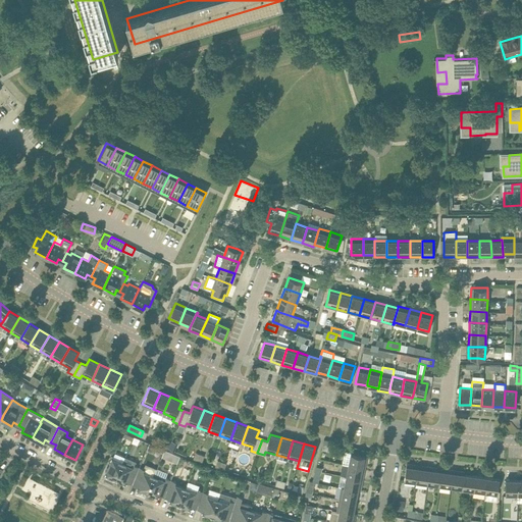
[(365,468),(367,457),(351,453),(349,465),(365,468)]
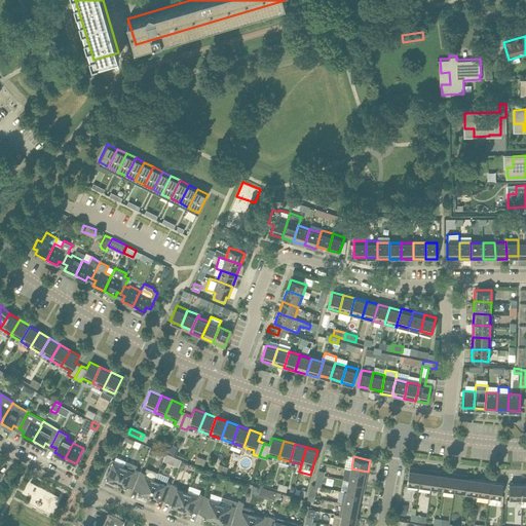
[(123,466),(122,465),(113,461),(106,478),(116,483),(123,466)]
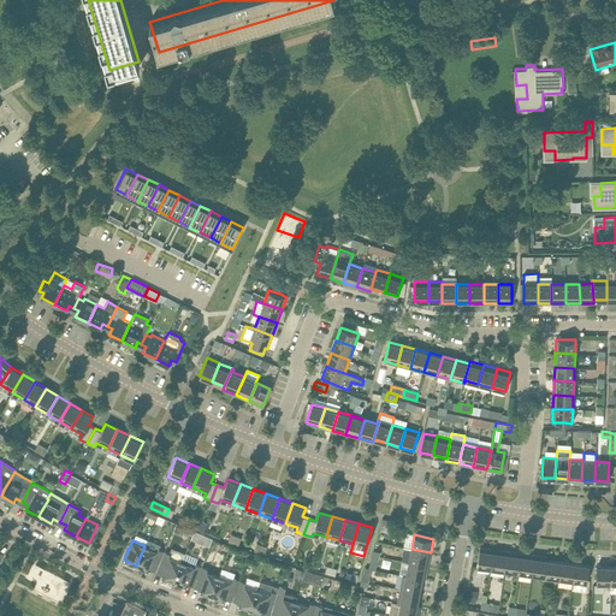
[(159,549),(157,551),(144,546),(136,566),(148,570),(149,568),(157,572),(165,551),(159,549)]
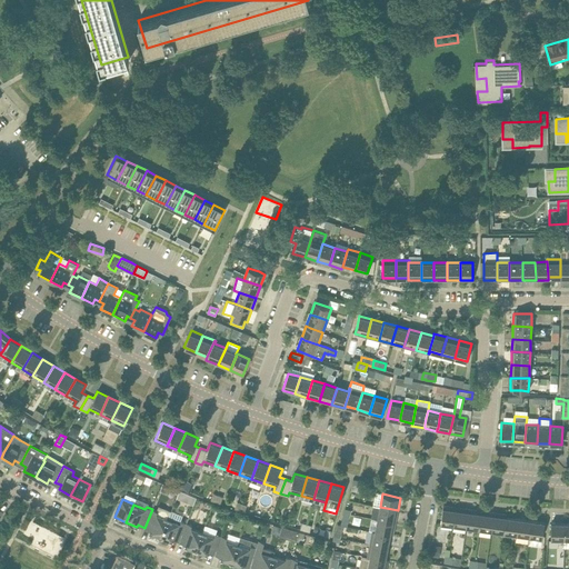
[(456,507),(443,505),(440,522),(453,525),(456,507)]
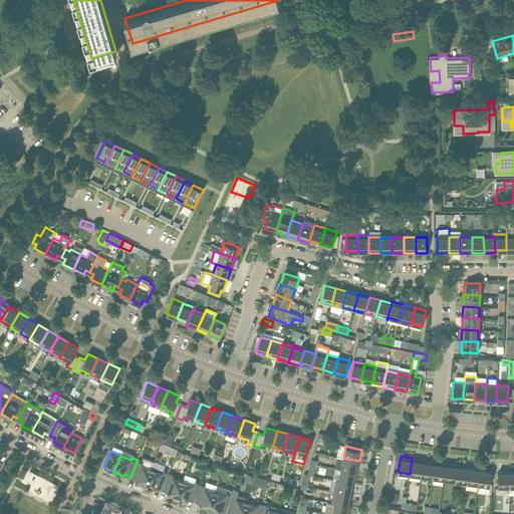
[(143,457),(141,461),(138,460),(131,477),(136,479),(135,481),(145,485),(152,469),(155,462),(143,457)]
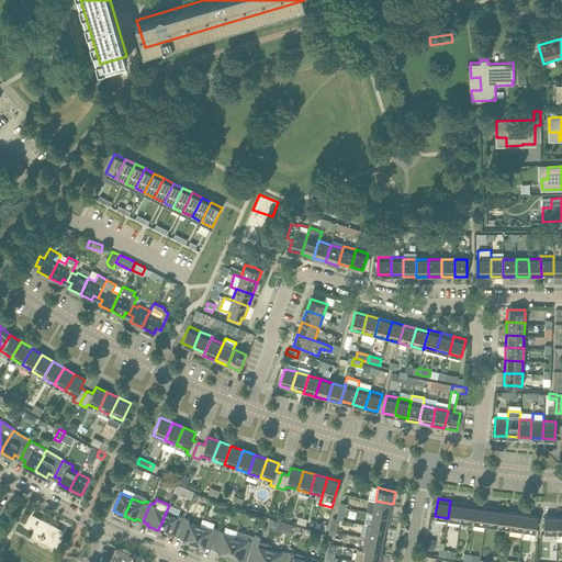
[(390,516),(393,504),(375,501),(372,513),(390,516)]
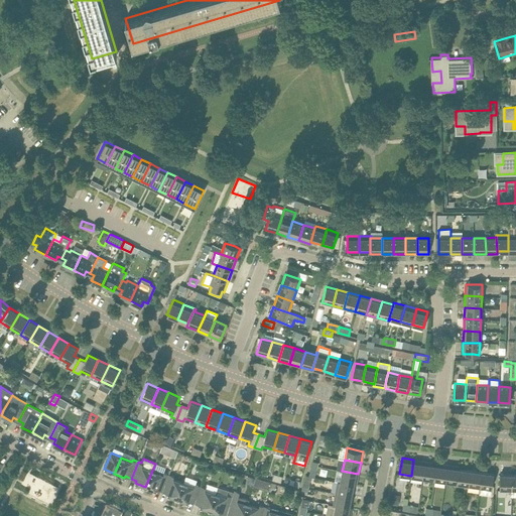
[(422,478),(424,462),(413,460),(411,476),(422,478)]
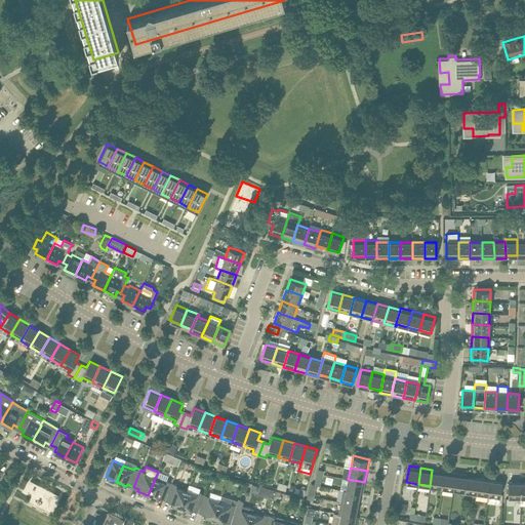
[(442,487),(444,471),(432,470),(430,486),(442,487)]
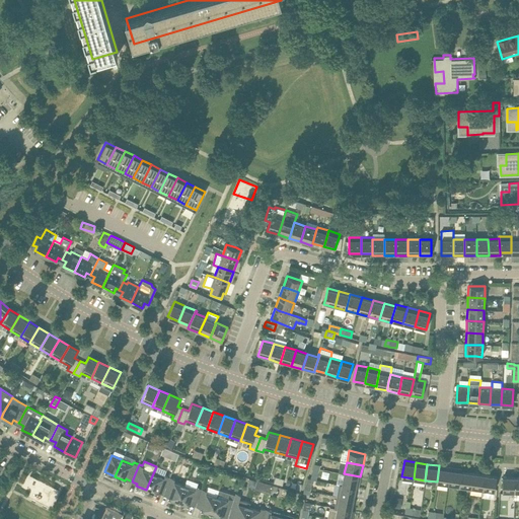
[(448,484),(450,467),(439,465),(437,482),(448,484)]
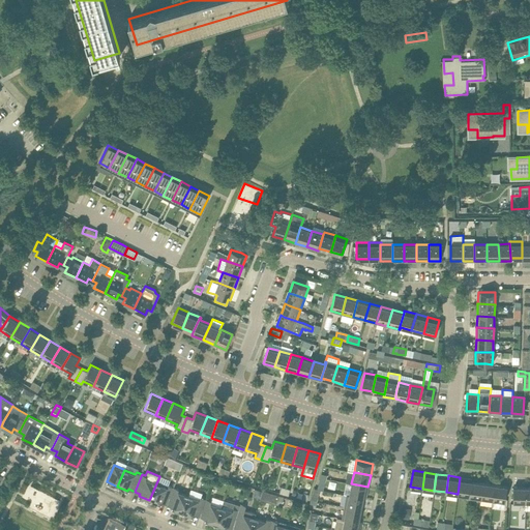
[(471,481),(472,479),(460,477),(458,494),(469,496),(471,481)]
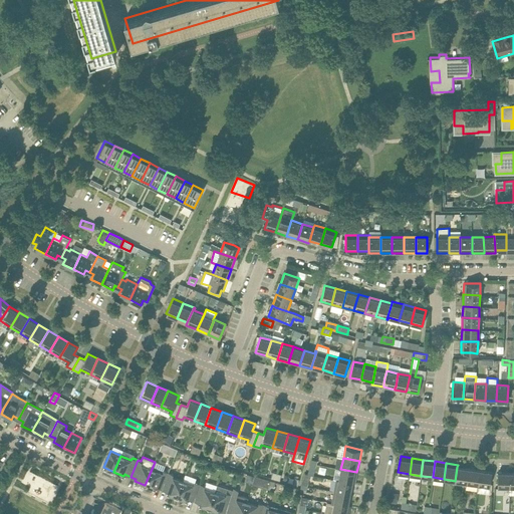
[(467,485),(469,469),(457,467),(455,481),(455,483),(467,485)]
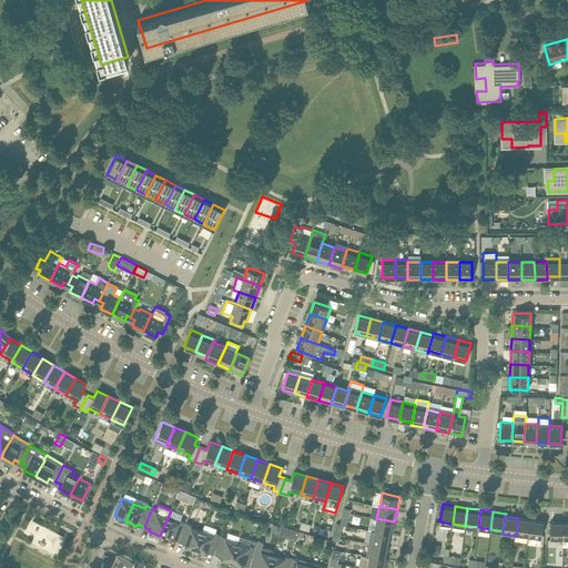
[(181,519),(179,523),(168,518),(160,536),(172,540),(173,538),(179,540),(186,521),(181,519)]
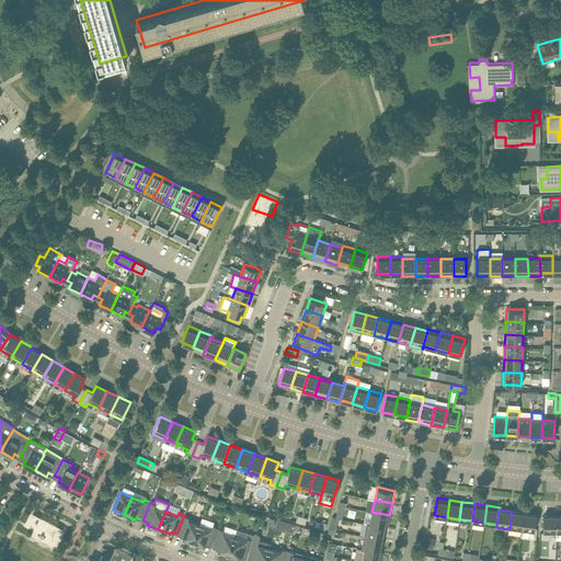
[(387,528),(389,515),(371,512),(369,524),(380,527),(385,527),(387,528)]
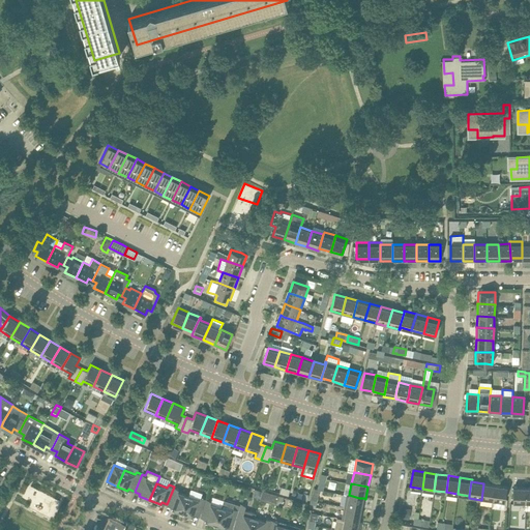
[(493,501),(495,484),(483,483),(481,500),(493,501)]
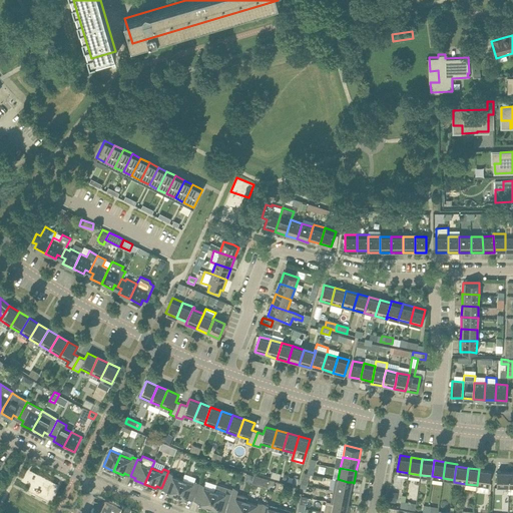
[(488,487),(491,471),(479,469),(477,485),(488,487)]
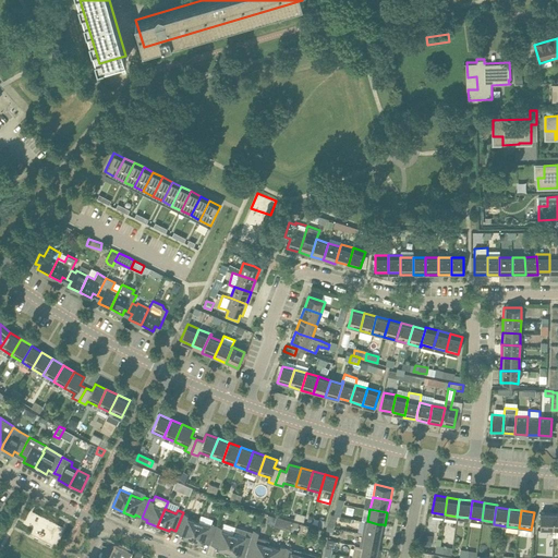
[(187,518),(189,514),(183,512),(176,531),(182,533),(181,535),(192,540),(198,522),(187,518)]
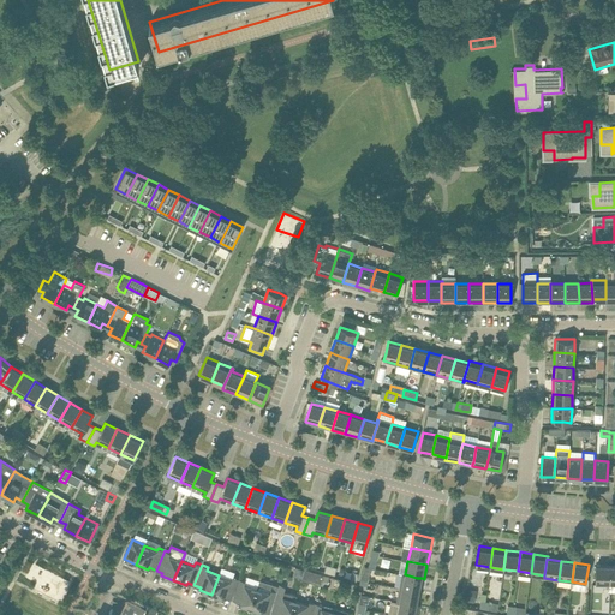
[(609,585),(609,566),(596,565),(596,577),(596,585),(609,585)]
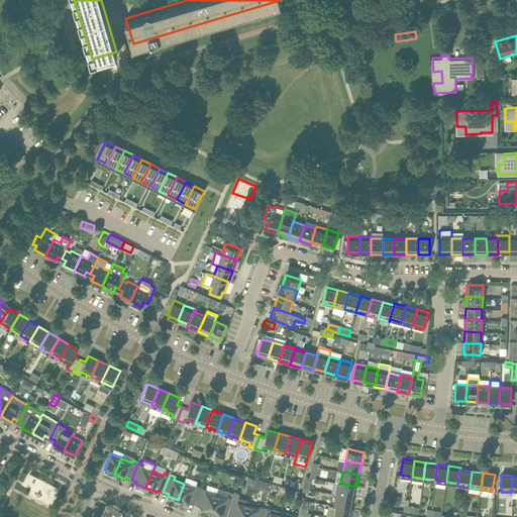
[(354,486),(350,486),(340,483),(338,483),(336,494),(348,497),(352,497),(354,486)]
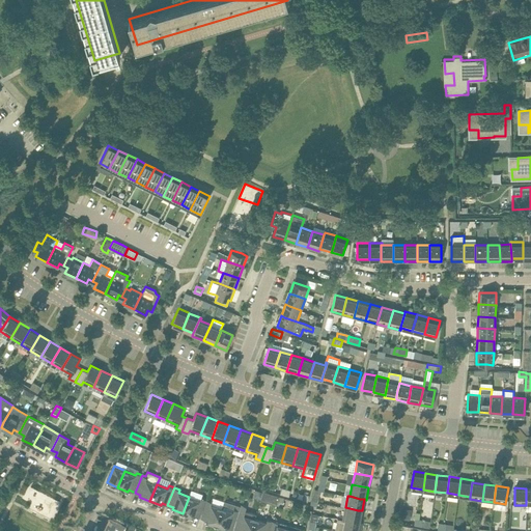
[(201,498),(200,501),(189,497),(183,513),(194,518),(194,515),(200,518),(206,500),(201,498)]
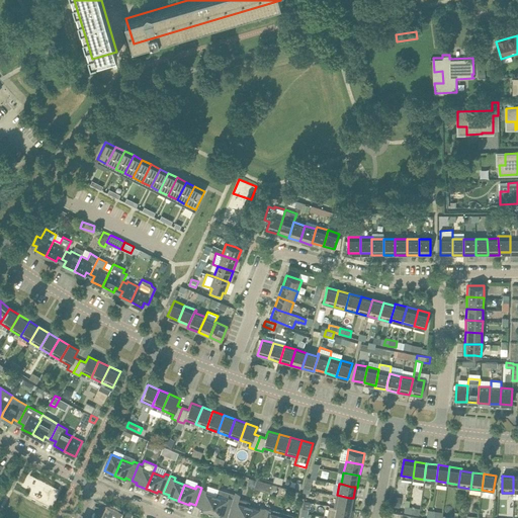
[(205,492),(206,489),(201,488),(195,505),(200,507),(200,509),(210,512),(217,496),(205,492)]
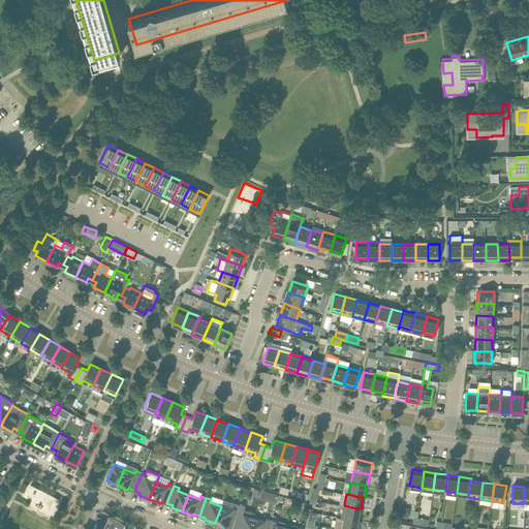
[(223,498),(221,506),(215,523),(226,527),(226,525),(232,527),(239,508),(240,504),(223,498)]
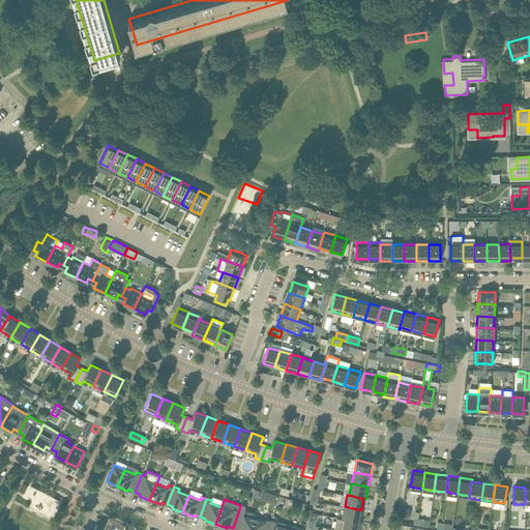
[(240,503),(240,505),(239,509),(233,528),(239,529),(238,529),(251,529),(255,518),(256,512),(244,509),(245,505),(240,503)]
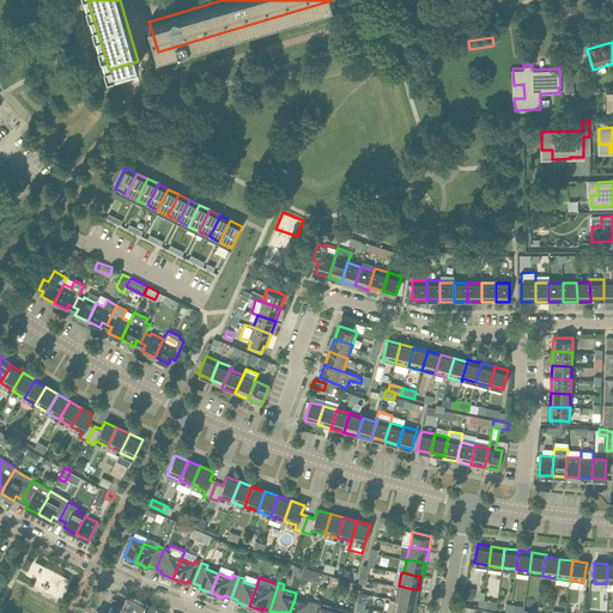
[(418,589),(413,589),(399,586),(395,600),(399,600),(399,599),(413,602),(414,602),(418,589)]
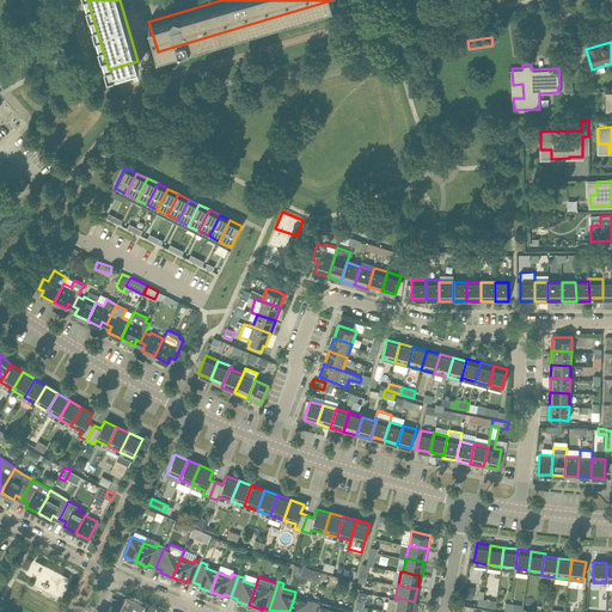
[(465,586),(463,598),(472,599),(475,587),(465,586)]
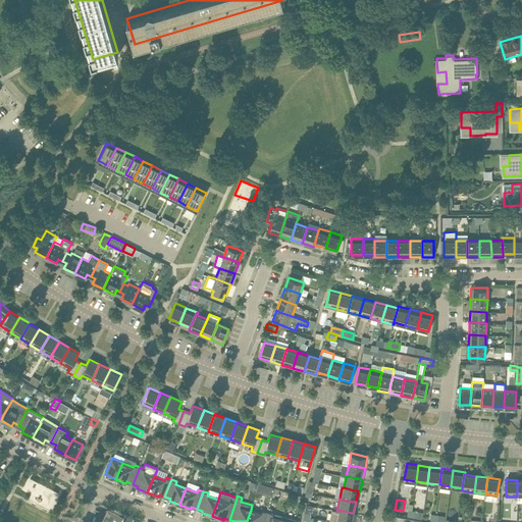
[(262,510),(261,513),(251,510),(247,521),(264,521),(267,512),(262,510)]
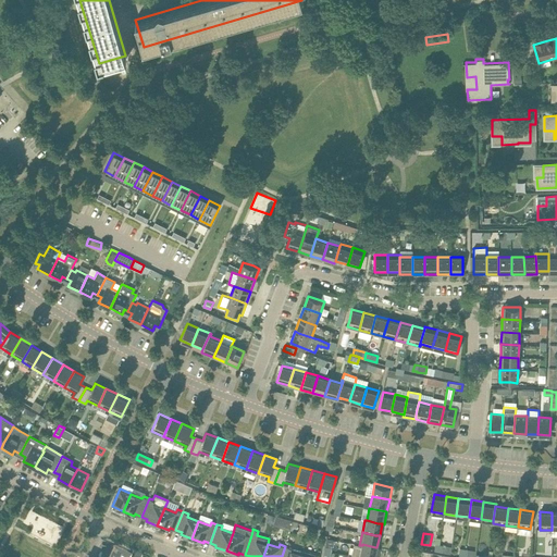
[(376,547),(375,547),(362,544),(362,545),(360,556),(361,556),(378,556),(380,547),(376,547)]
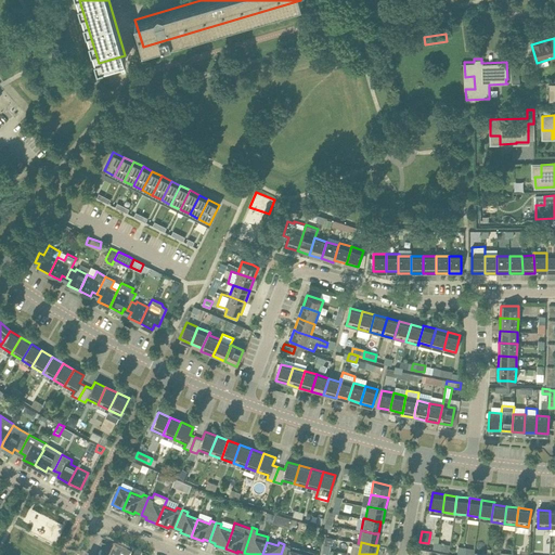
[(302,549),(291,545),(284,544),(281,554),(300,554),(301,552),(302,549)]
